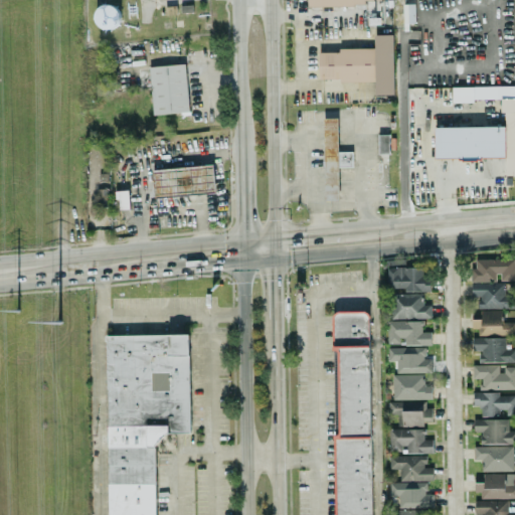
[(94,13),(103,31),(122,21),(113,3),(94,13)]
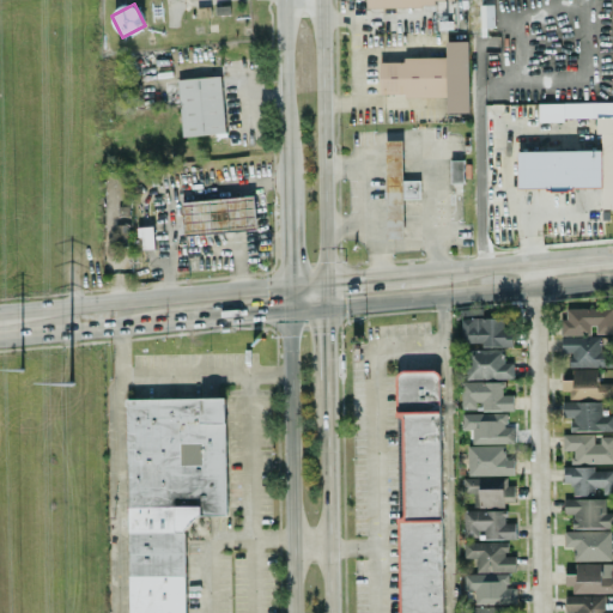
[(468,113),(468,42),(445,42),(445,58),(402,58),(402,62),(378,62),(380,97),(447,96),(447,113),(468,113)]
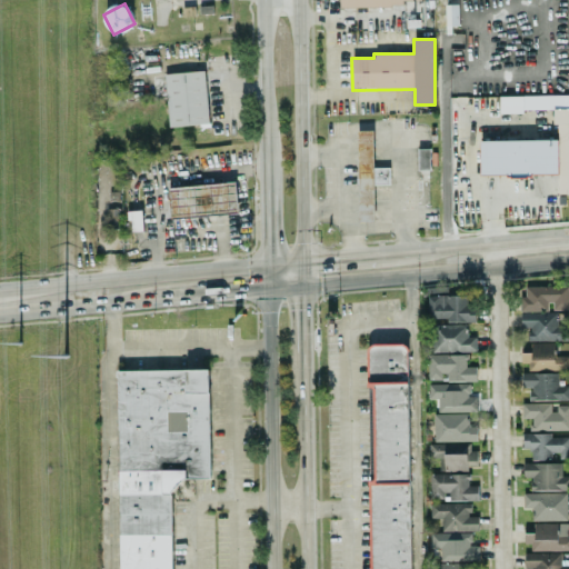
[(208,125),(205,71),(165,73),(168,127),(208,125)]
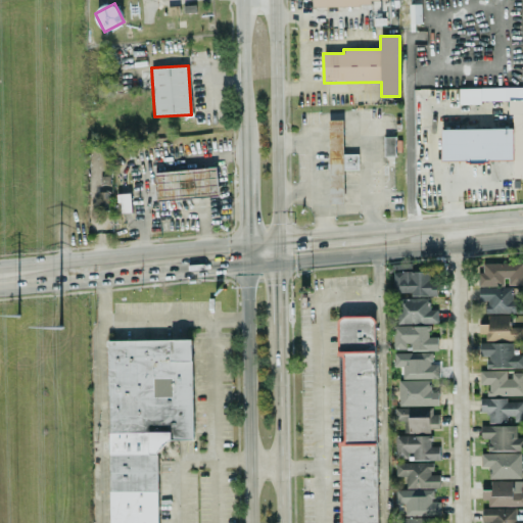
[(522,173),(522,87),(459,89),(460,103),(511,102),(511,129),(441,130),(441,160),(513,159),(514,178),(522,177),(522,173)]
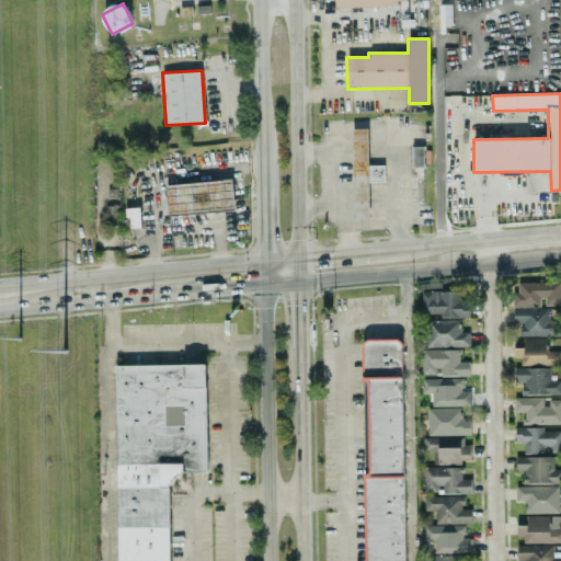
[(412,168),(424,167),(424,146),(411,147),(412,168)]
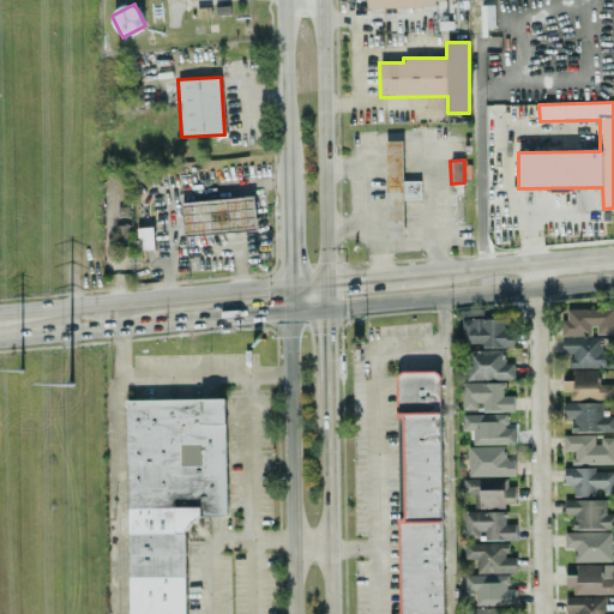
[(182,203),(185,234),(257,229),(254,198),(182,203)]
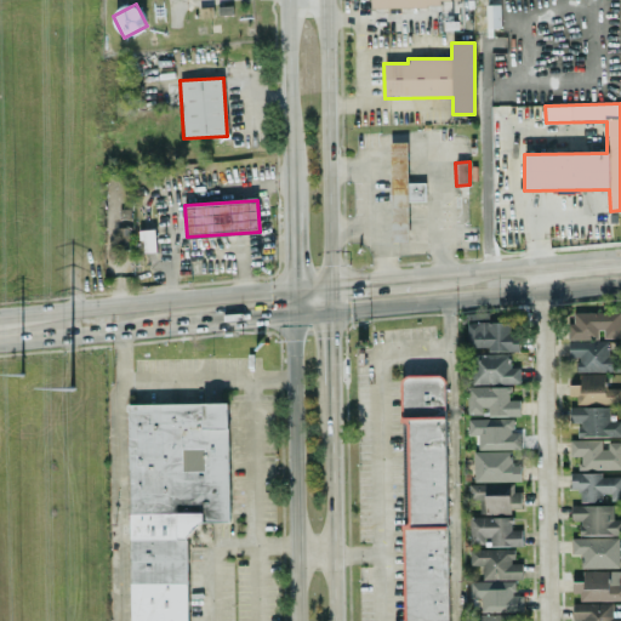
[(155,252),(154,231),(141,231),(142,252),(155,252)]
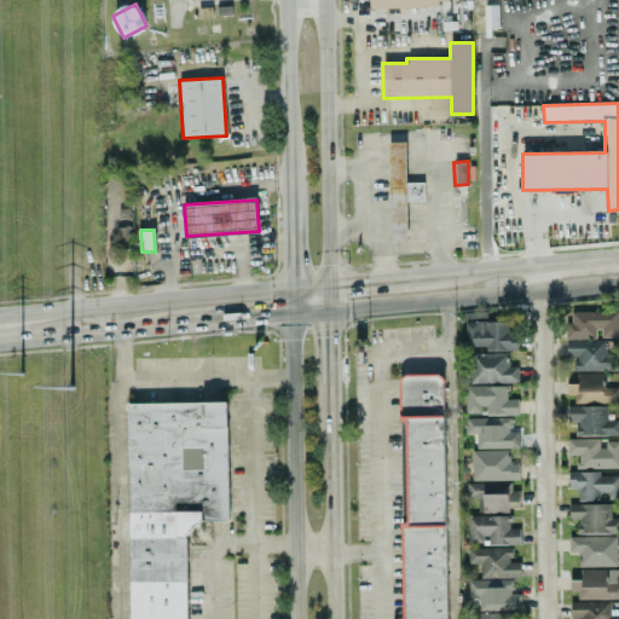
[(618,336),(618,312),(568,311),(568,339),(599,339),(599,336),(618,336)]
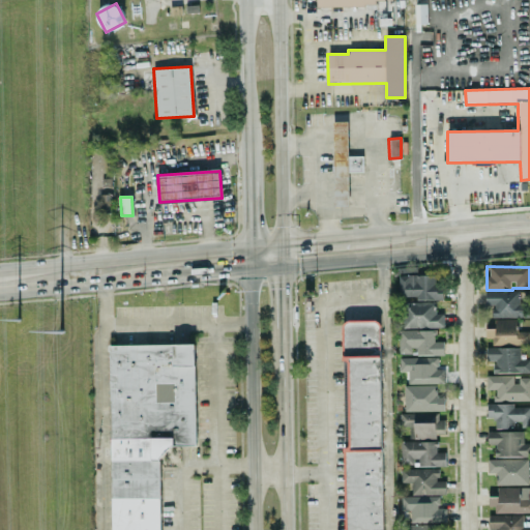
[(442,298),(442,284),(435,284),(435,274),(399,275),(399,299),(442,298)]
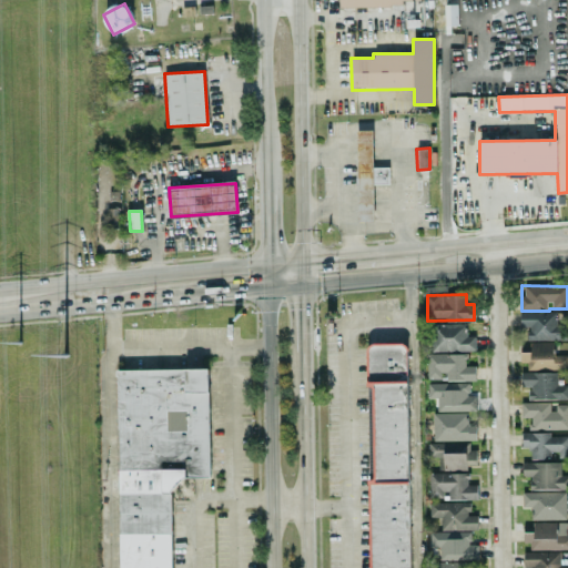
[(465,326),(430,326),(430,351),(475,352),(475,336),(465,336),(465,326)]
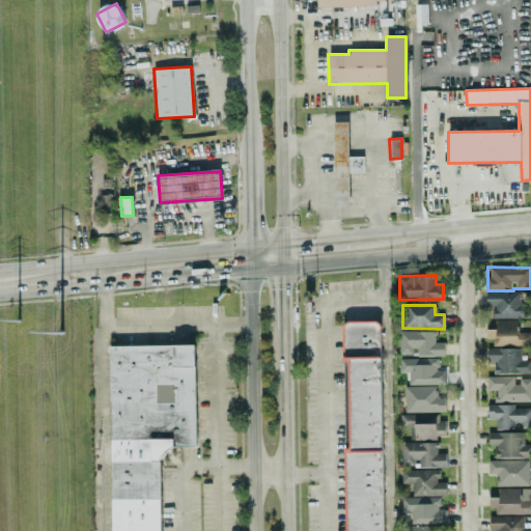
[(518,319),(496,320),(496,330),(486,330),(486,339),(493,339),(493,345),(530,345),(530,332),(518,332),(518,319)]
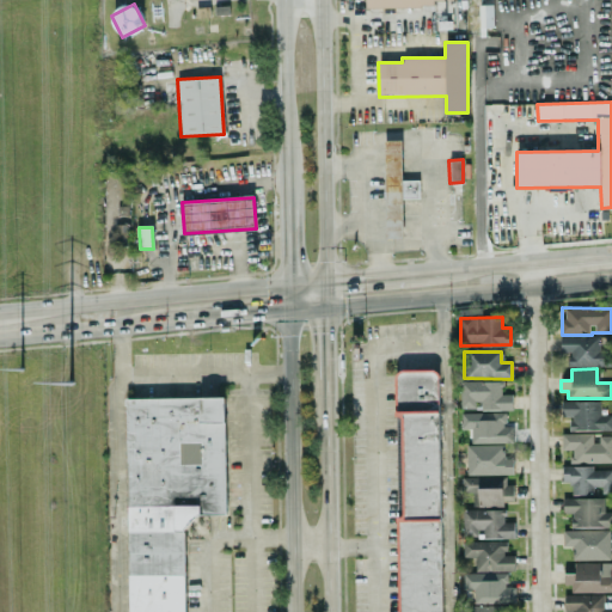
[(441,611),(439,371),(396,371),(396,416),(402,416),(403,518),(397,518),(397,611),(441,611)]
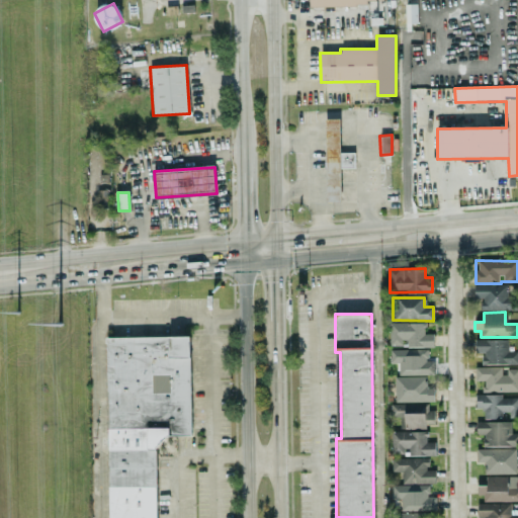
[(390,323),(390,346),(433,347),(433,334),(425,334),(425,323),(390,323)]
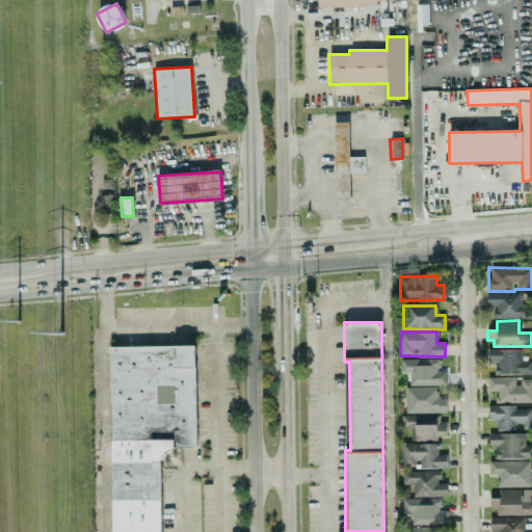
[(160,531),(160,449),(196,449),(195,346),(109,347),(111,531),(160,531)]
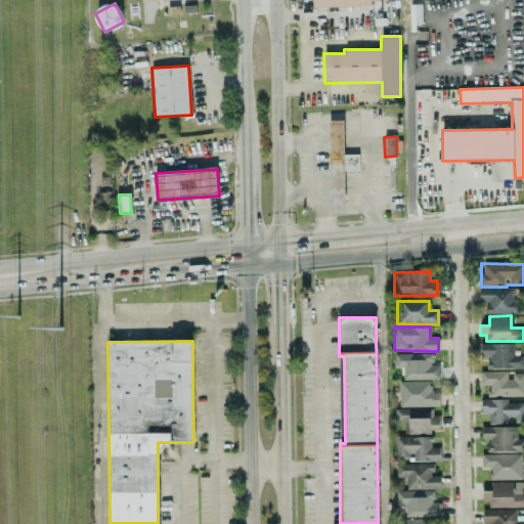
[(523,368),(523,354),(515,355),(514,343),(480,344),(481,357),(487,357),(488,368),(523,368)]
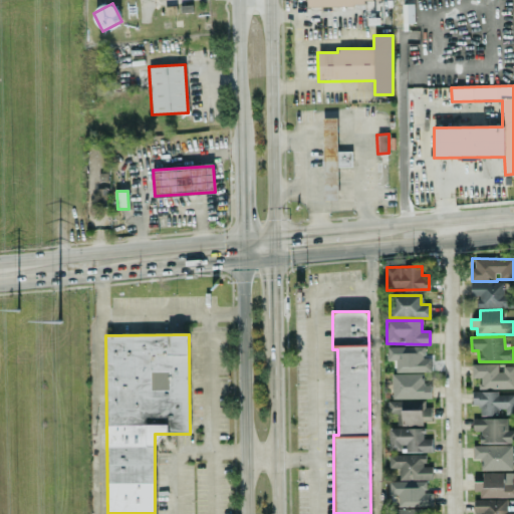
[(425,347),(387,346),(387,360),(396,361),(396,371),(430,372),(431,358),(425,358),(425,347)]
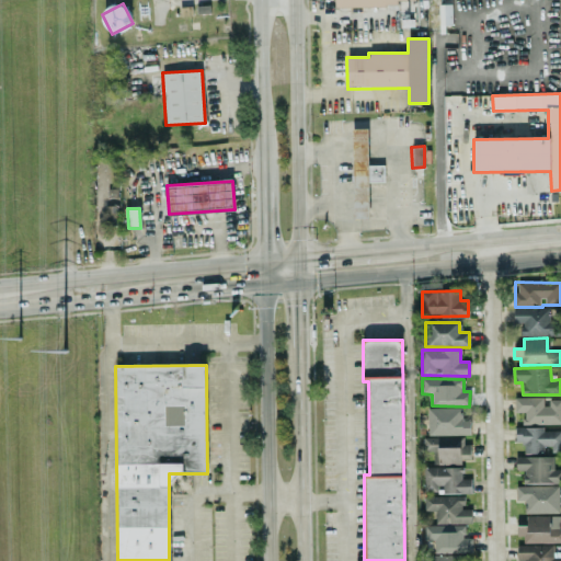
[(546,398),(514,398),(515,412),(523,412),(523,424),(560,423),(560,399),(546,400),(546,398)]
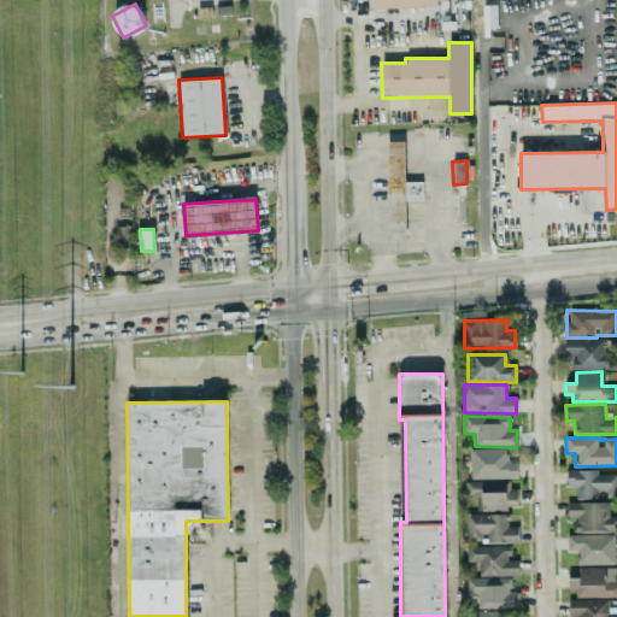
[(517,479),(516,462),(509,463),(507,448),(470,450),(470,480),(517,479)]
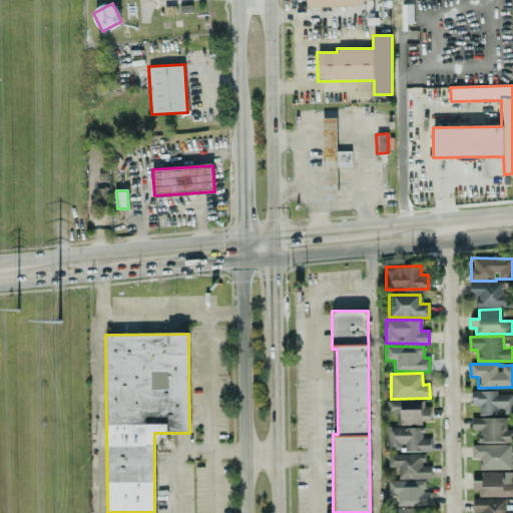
[(512,414),(512,392),(471,392),(471,404),(478,404),(478,415),(501,415),(501,414),(512,414)]
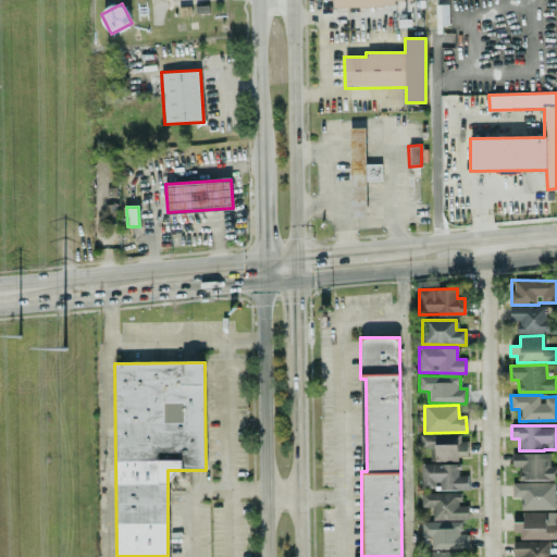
[(465,434),(420,435),(420,448),(430,447),(430,461),(458,460),(458,456),(465,456),(465,434)]
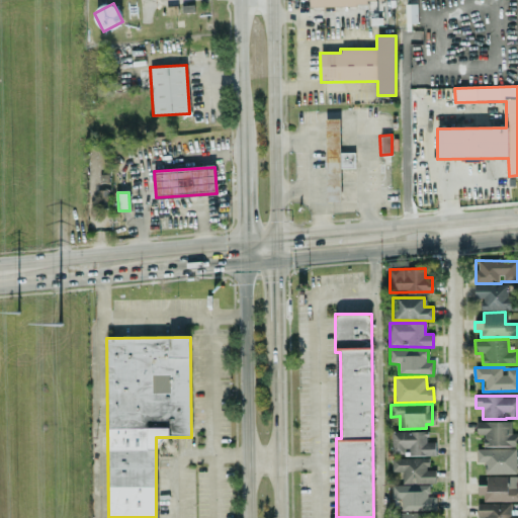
[(517,433),(511,433),(511,421),(477,422),(477,435),(483,435),(483,446),(517,446),(517,433)]
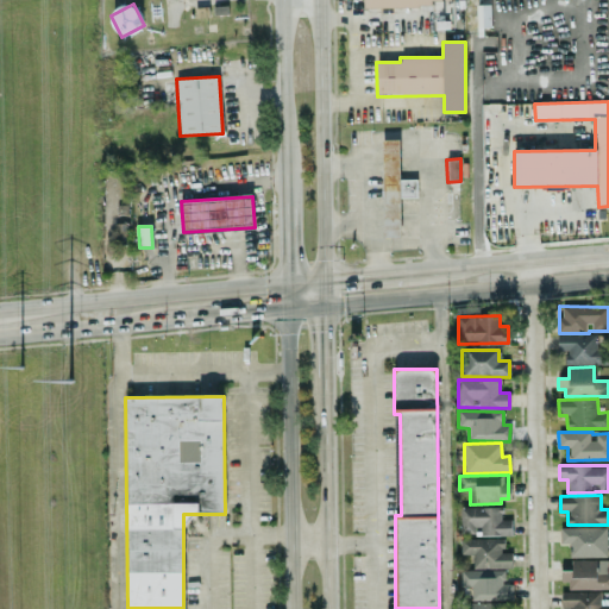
[(478,534),(478,535),(510,537),(512,520),(502,520),(502,508),(459,507),(459,533),(478,534)]
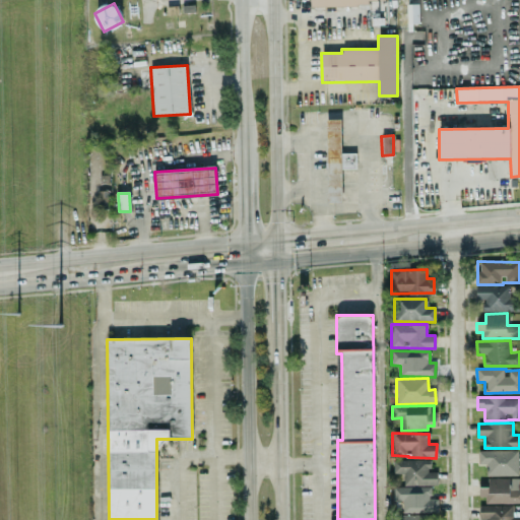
[(518,450),(477,451),(478,464),(486,464),(486,476),(518,475),(518,450)]
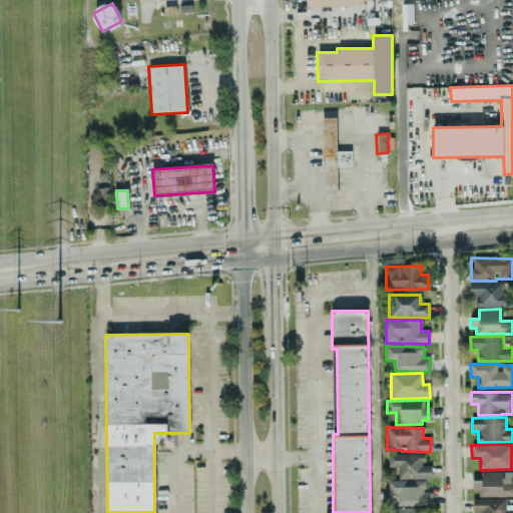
[(398,479),(431,479),(431,466),(424,466),(424,453),(388,454),(388,467),(398,467),(398,479)]
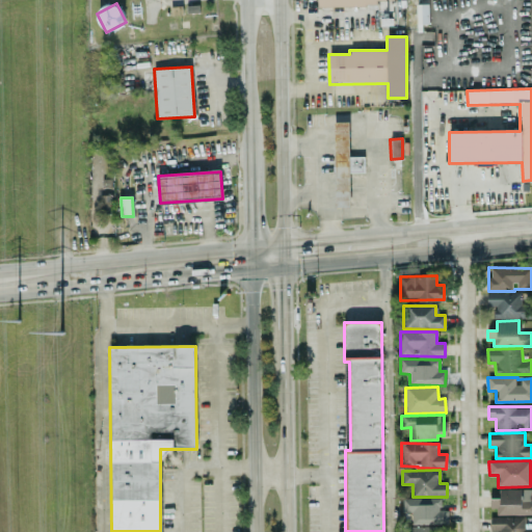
[(493,515),(531,514),(531,502),(529,503),(529,489),(491,490),(493,515)]
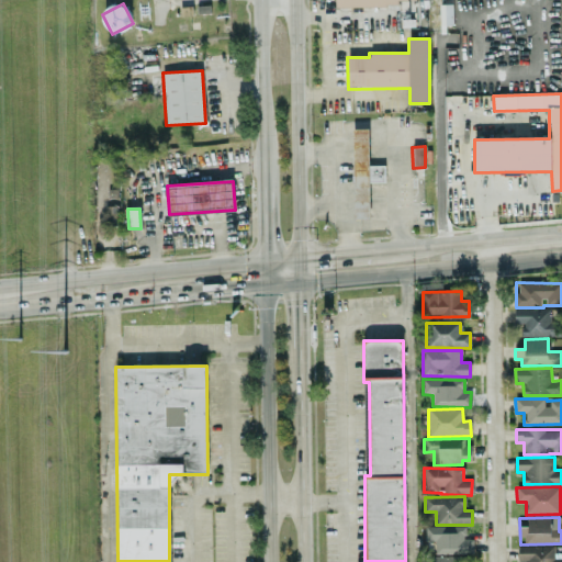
[(434,553),(473,553),(472,539),(465,539),(465,526),(425,527),(426,540),(434,540),(434,553)]
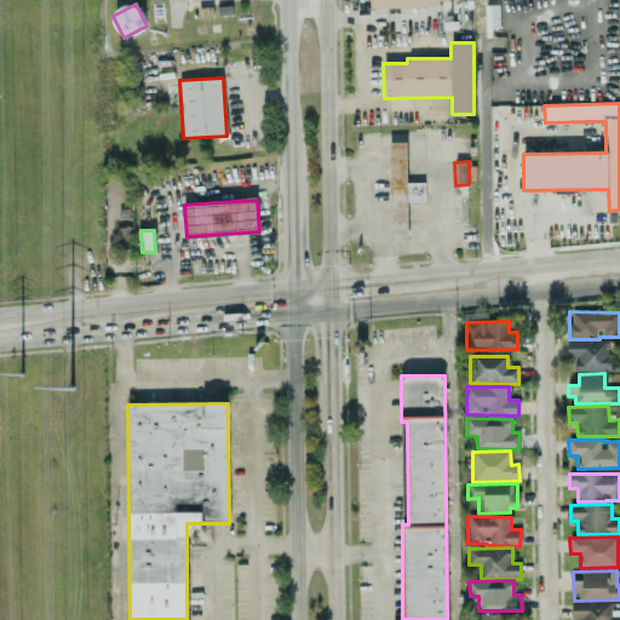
[(612,602),(572,603),(572,619),(619,619),(619,603),(612,604),(612,602)]
